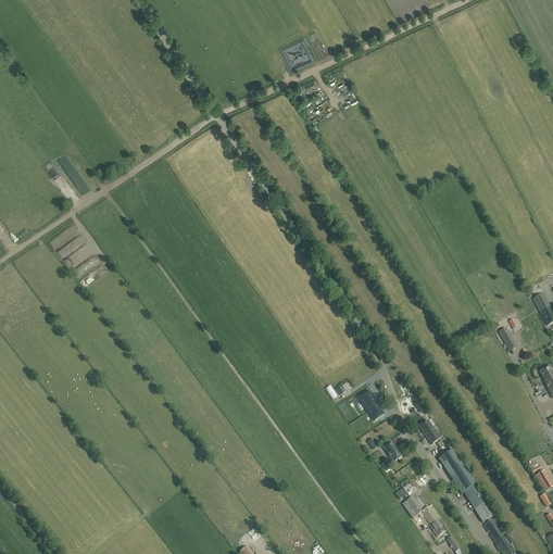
[(289,51),(290,53),(294,51),(299,62),(302,61),(297,48),(289,51)]
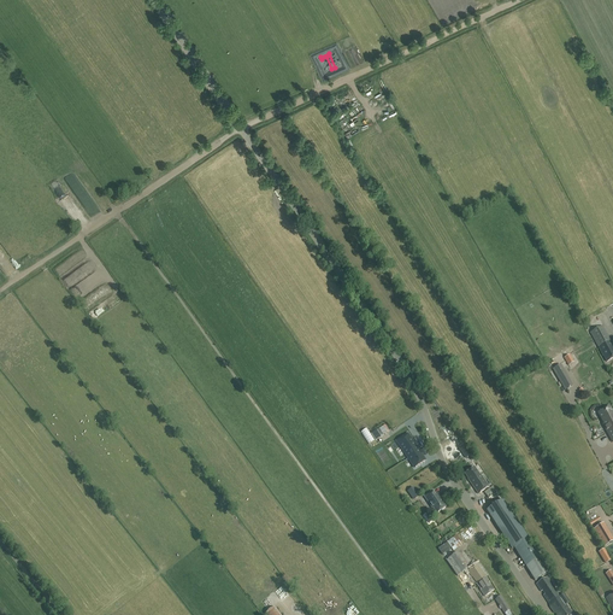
[(77,189),(71,194),(76,200),(82,195),(77,189)]
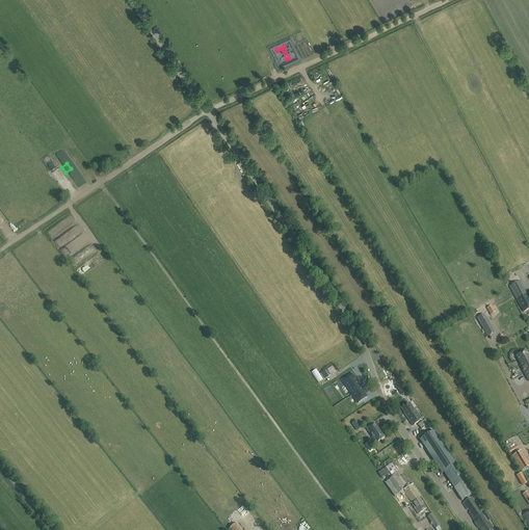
[(54,174),(58,182),(62,179),(58,171),(54,174)]
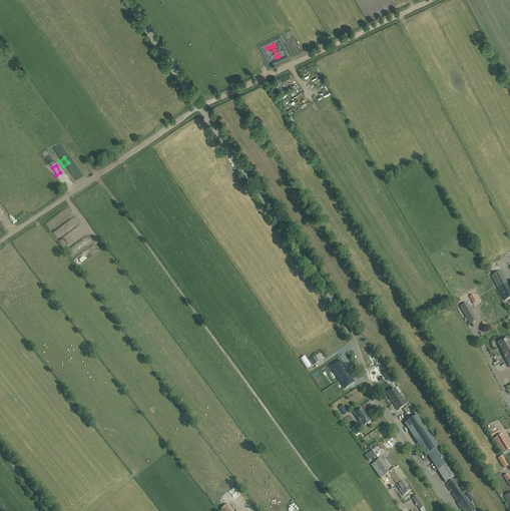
[(208,172),(210,174),(218,169),(216,166),(208,172)]
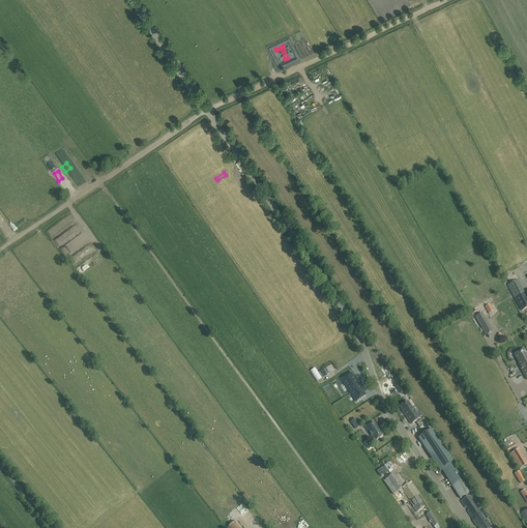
[(1,232),(10,225),(7,222),(0,227),(0,230),(1,232)]
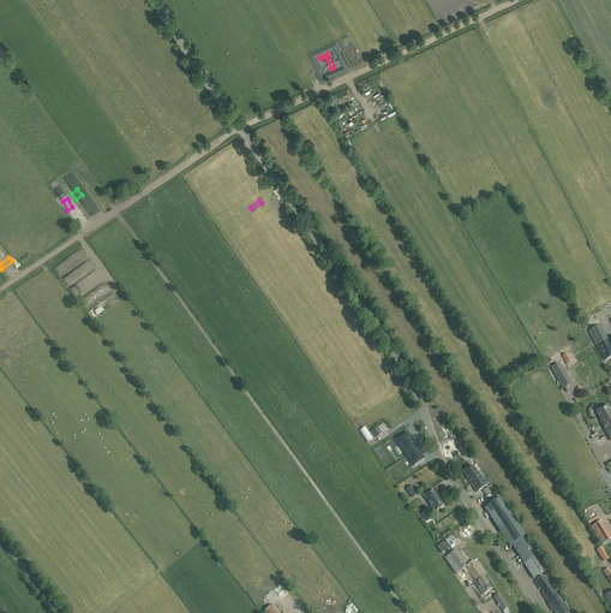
[(605,338),(597,323),(585,329),(598,352),(601,358),(610,352),(610,349),(610,347),(609,347),(609,345),(605,339),(605,338)]
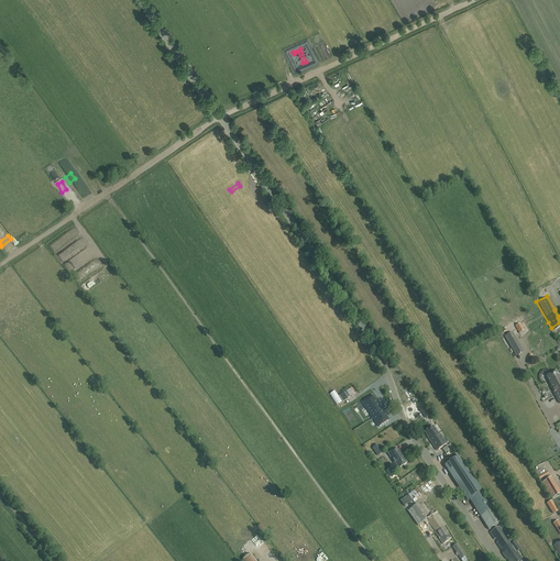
[(513,354),(520,350),(509,330),(502,334),(513,354)]
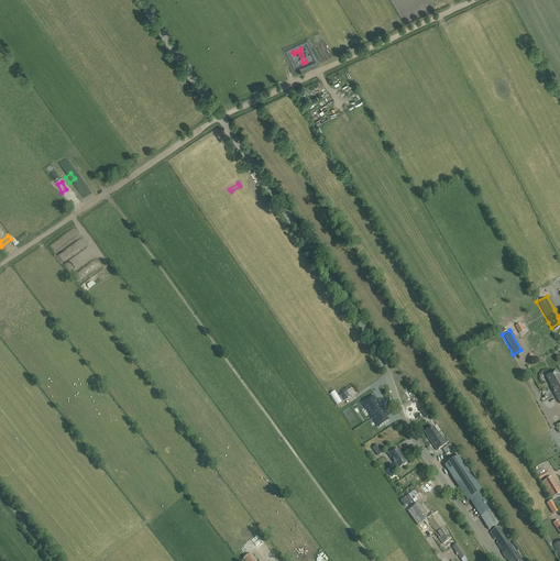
[(559,378),(553,369),(544,375),(546,381),(547,381),(549,384),(548,385),(557,402),(559,399),(559,377),(559,378)]
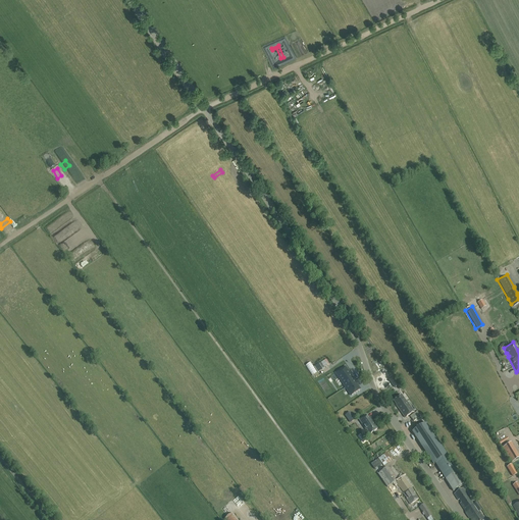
[(348,372),(342,364),(332,371),(343,385),(352,378),(349,374),(348,375),(347,373),(348,372)]
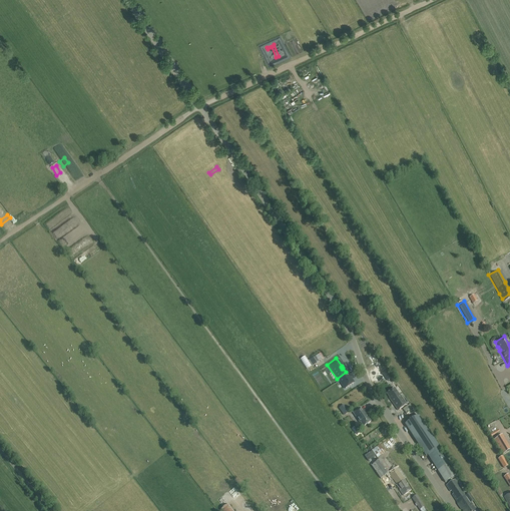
[(389,376),(387,373),(383,368),(379,371),(383,376),(385,379),(389,376)]
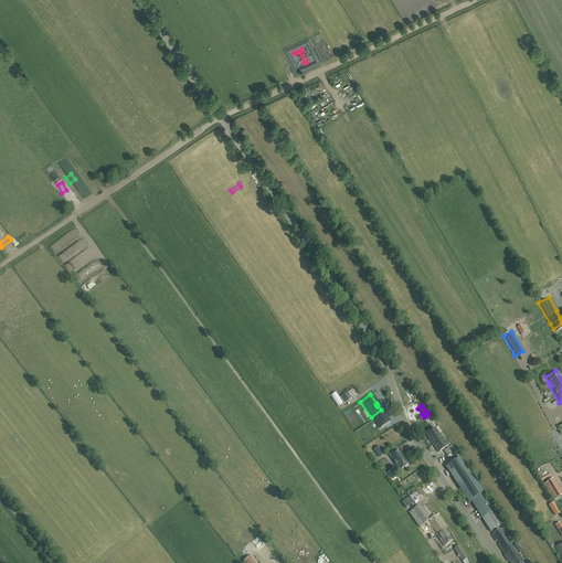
[(382,412),(381,410),(371,417),(378,426),(388,420),(384,415),(383,415),(381,413),(382,412)]
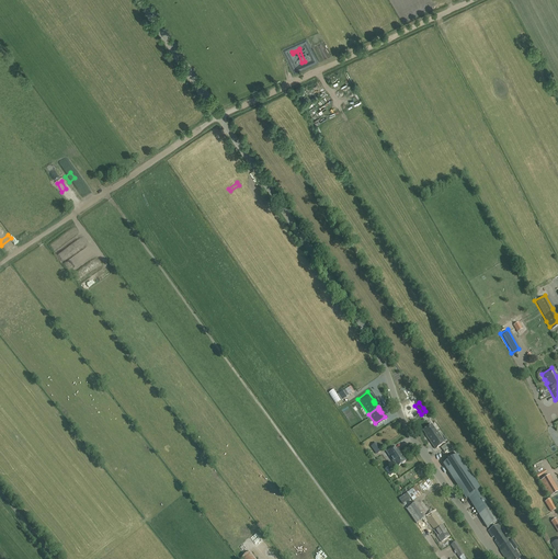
[(434,430),(429,422),(420,429),(425,435),(424,436),(432,447),(442,441),(434,430)]
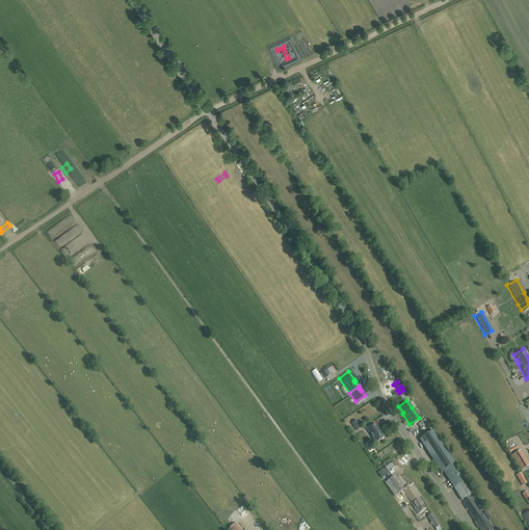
[(359,425),(353,418),(349,421),(354,428),(359,425)]
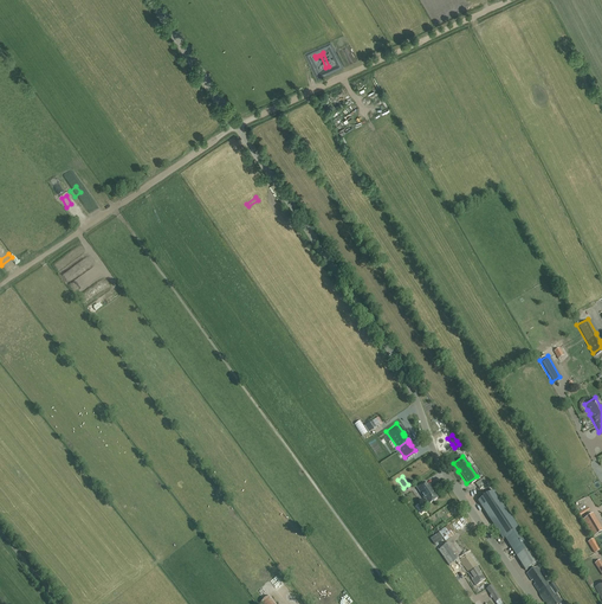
[(474,488),(484,483),(480,476),(472,481),(474,488)]
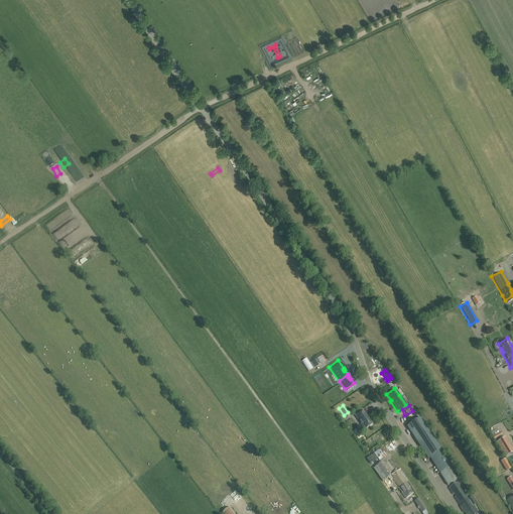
[(362,412),(359,408),(352,412),(359,423),(360,422),(363,427),(370,422),(366,416),(366,415),(364,411),(362,412)]
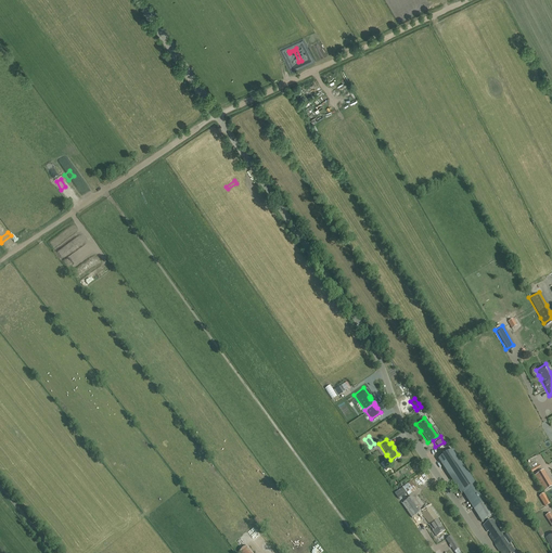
[(435,458),(458,492),(473,483),(450,448),(435,458)]
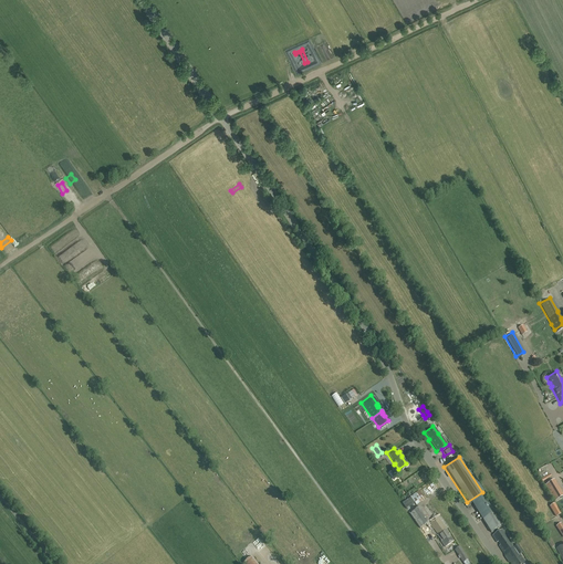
[(409,477),(395,486),(397,489),(394,491),(398,498),(405,493),(404,492),(415,486),(409,477)]
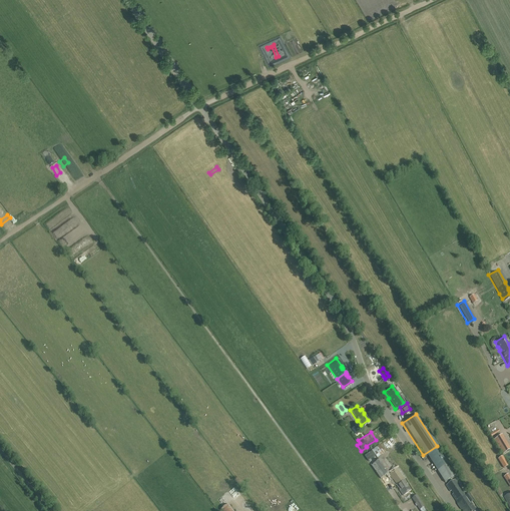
[(494,442),(500,452),(506,448),(500,438),(494,442)]
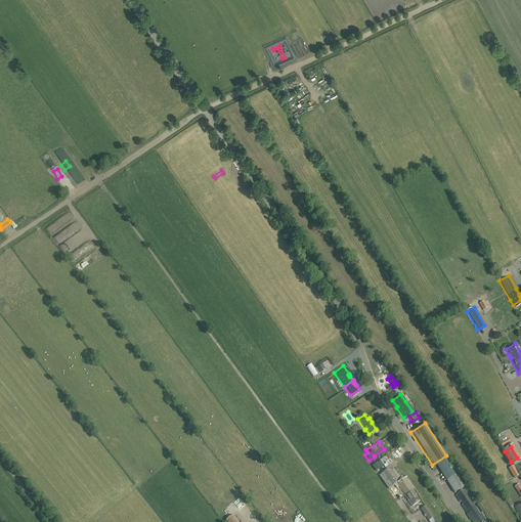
[(382,466),(390,460),(385,452),(377,458),(382,466)]
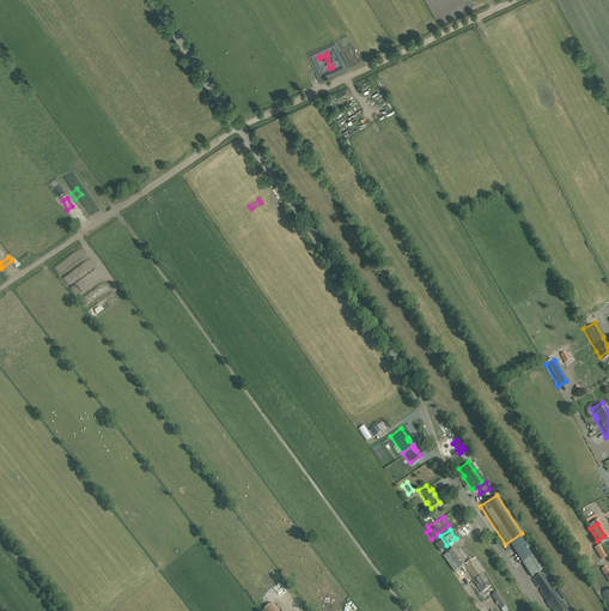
[(521,561),(533,552),(525,542),(513,549),(521,561)]
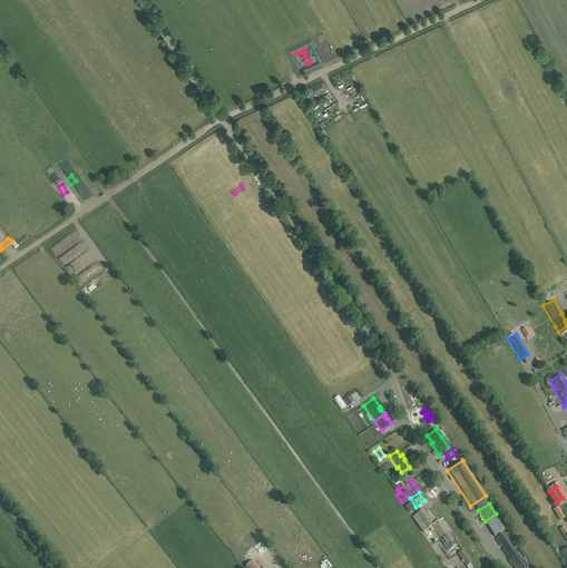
[(430,519),(423,510),(419,509),(414,512),(413,512),(411,515),(409,516),(420,530),(429,524),(427,521),(430,519)]
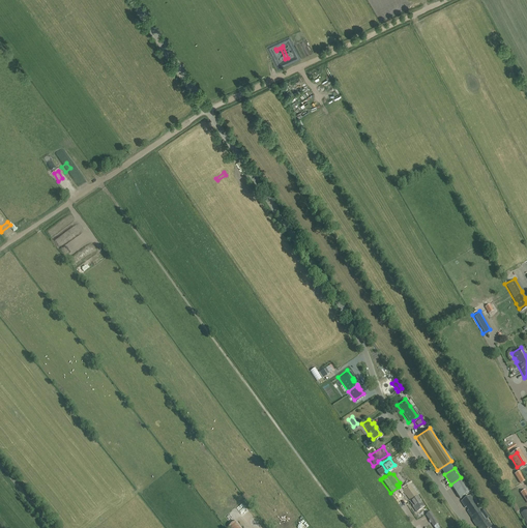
[(449,485),(458,497),(469,490),(462,477),(461,477),(450,485),(449,485)]
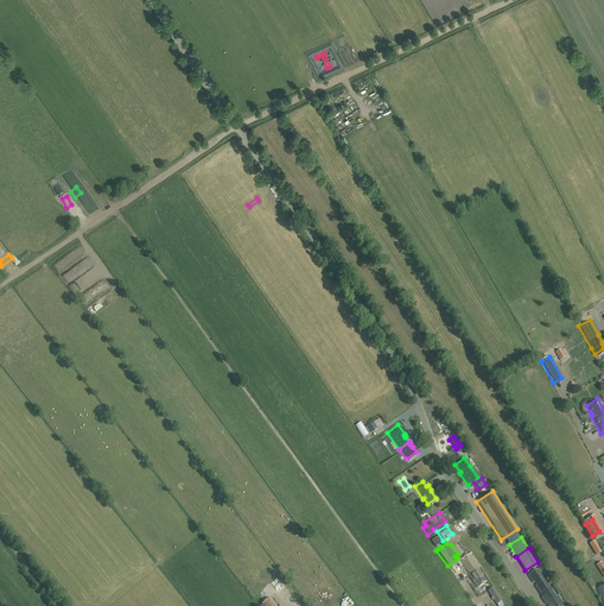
[(466,573),(476,567),(476,566),(477,565),(475,562),(474,563),(471,560),(466,554),(457,562),(461,567),(462,567),(466,573)]
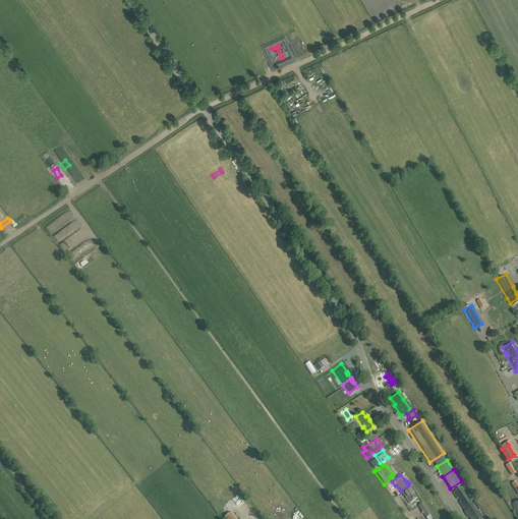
[(517,492),(517,486),(513,479),(509,482),(516,494),(517,492)]
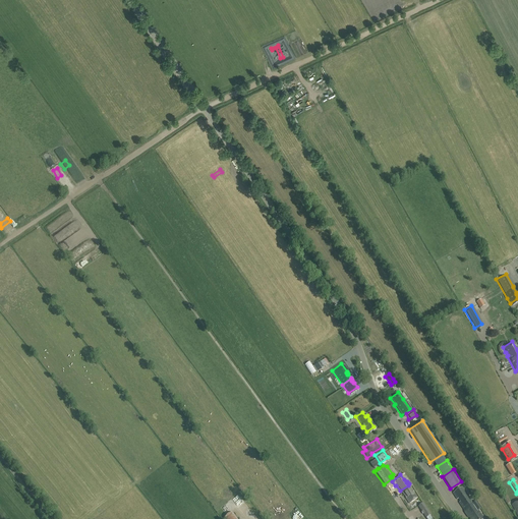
[(470,502),(464,492),(460,484),(450,492),(460,507),(462,511),(465,516),(466,515),(467,517),(466,518),(467,518),(477,518),(481,517),(477,511),(474,507),(477,506),(473,500),(470,502)]
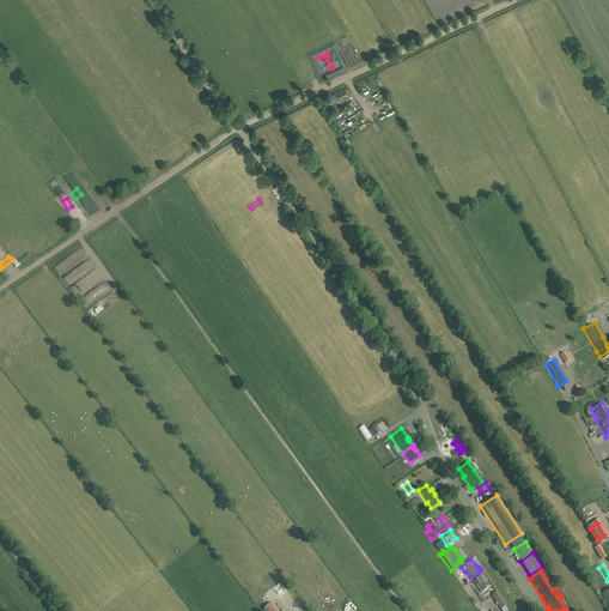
[(477,590),(487,584),(480,572),(470,578),(470,579),(474,584),(477,590)]
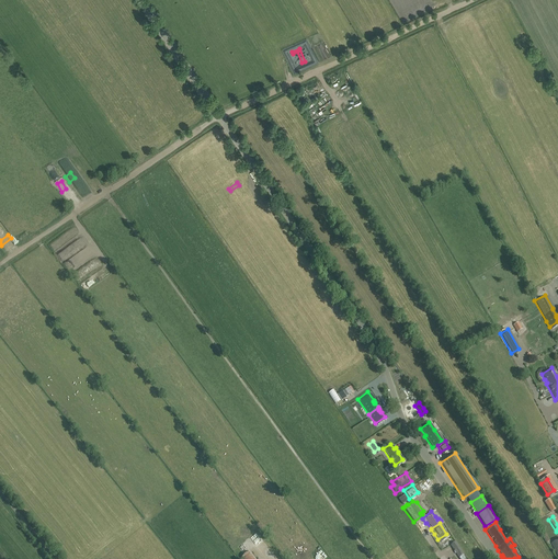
[(557,536),(548,542),(557,557),(557,556),(557,536)]
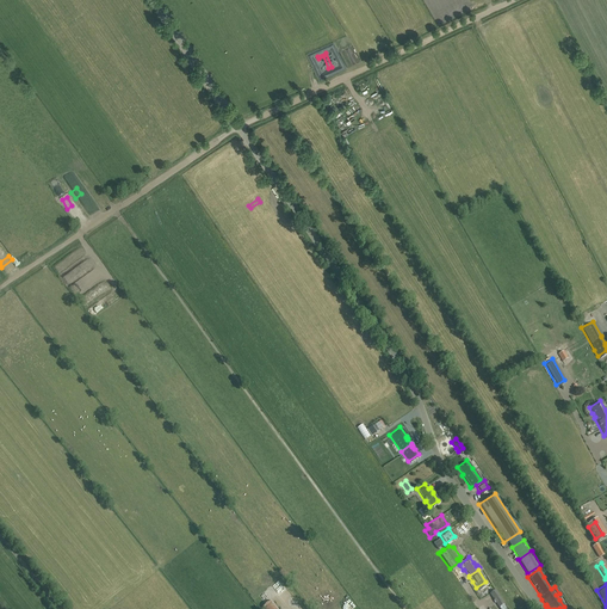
[(505,607),(501,602),(491,588),(490,590),(487,591),(496,606),(497,608),(503,608),(506,608),(505,607)]
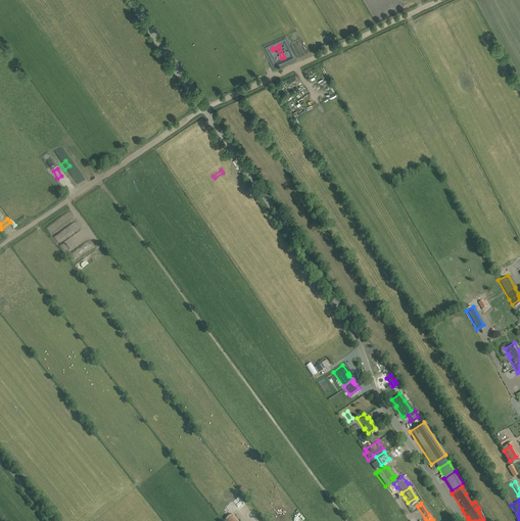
[(222,520),(237,520),(230,512),(221,519),(222,520)]
